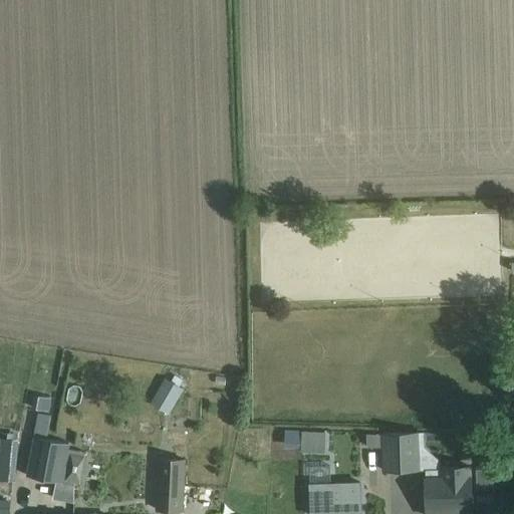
[(169,414),(183,389),(166,377),(150,404),(169,414)]
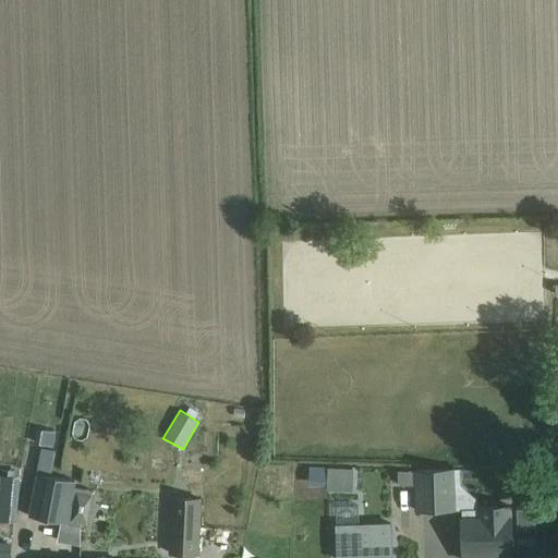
[(50,477),(56,451),(41,448),(36,475),(50,477)]
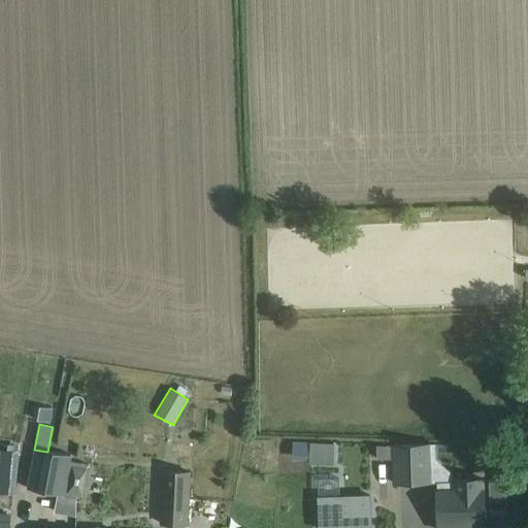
[(309,463),(333,464),(334,442),(310,441),(309,460),(309,463)]
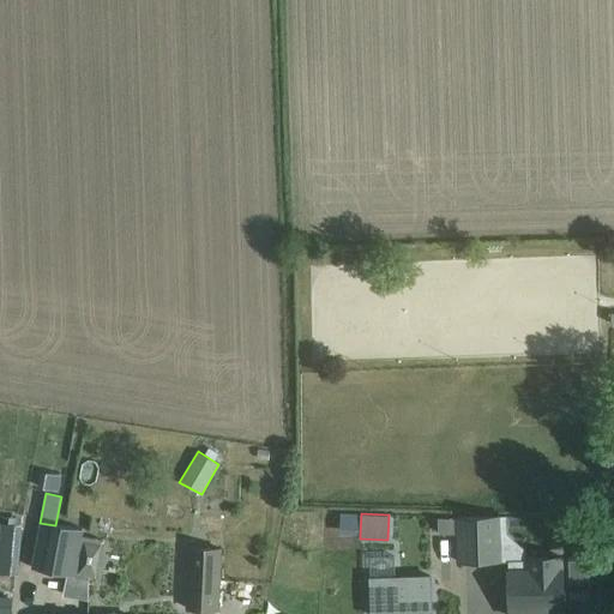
[(458,517),(439,516),(439,531),(458,531),(459,563),(500,561),(499,516),(462,517),(458,517)]
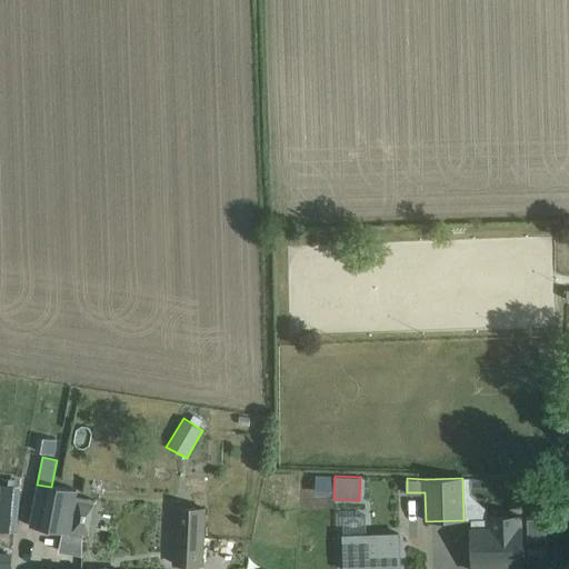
[(0,530),(16,532),(21,486),(2,485),(0,502),(0,530)]
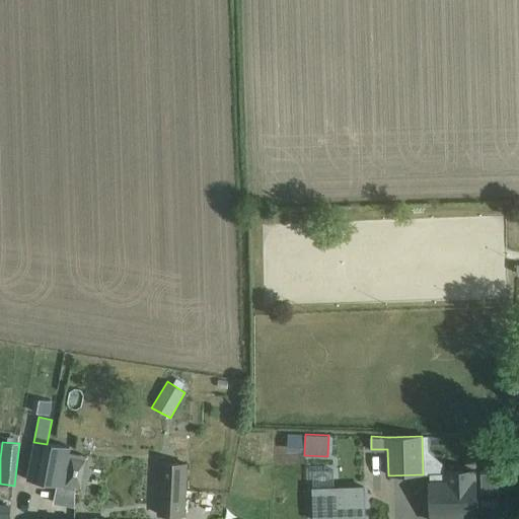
[(33,442),(26,479),(58,486),(63,487),(70,452),(70,449),(47,444),(33,442)]
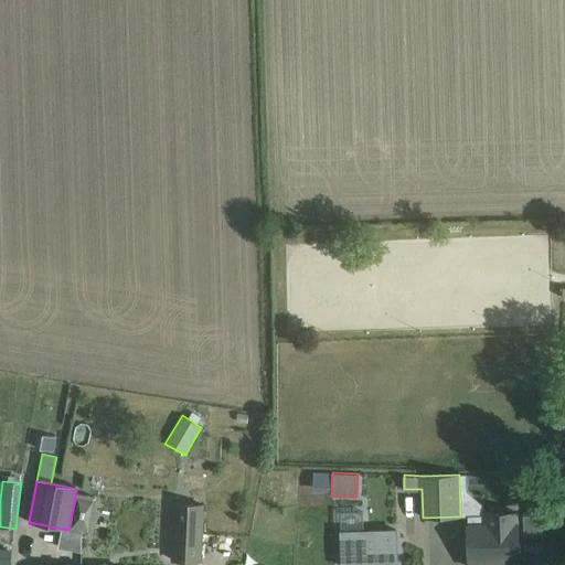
[(76,492),(68,530),(82,532),(86,533),(94,496),(76,492)]
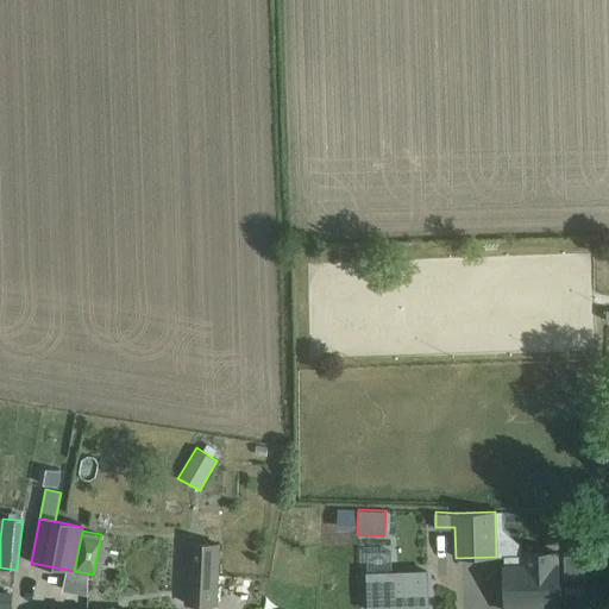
[(217,604),(219,545),(188,544),(186,603),(217,604)]
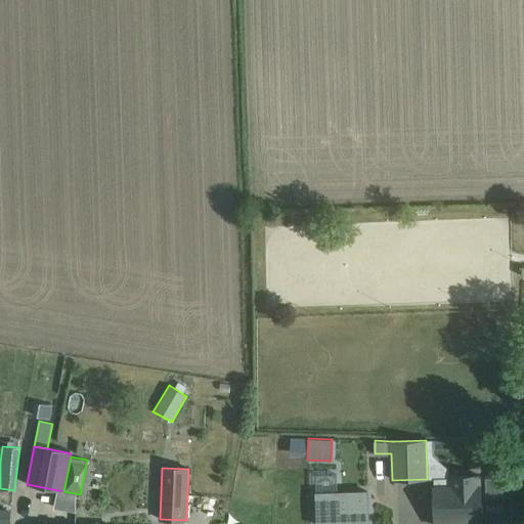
[(337,474),(315,475),(315,493),(316,523),(367,523),(366,491),(338,492),(337,474)]
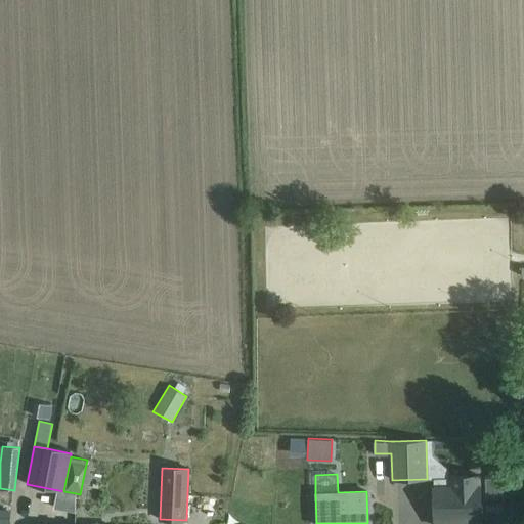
[(448,478),(433,478),(434,488),(434,506),(435,523),(480,523),(481,523),(480,504),(479,477),(463,478),(448,478)]
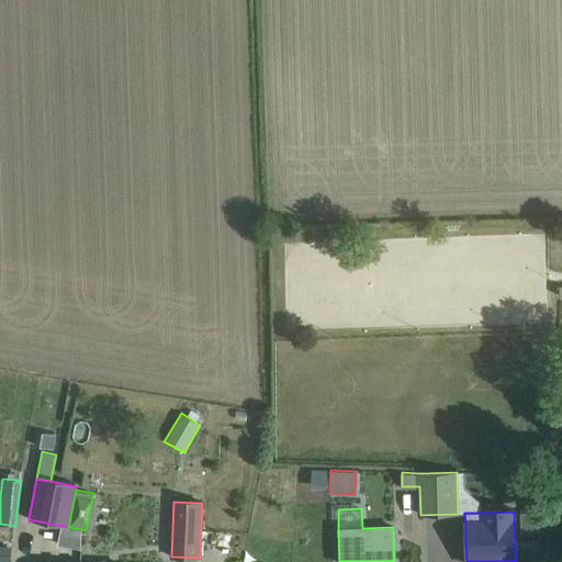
[(538,513),(520,513),(521,532),(539,532),(538,513)]
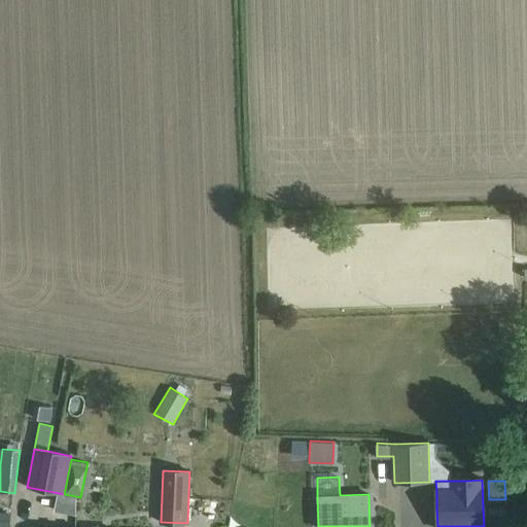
[(488,526),(506,526),(506,513),(488,514),(488,526)]
